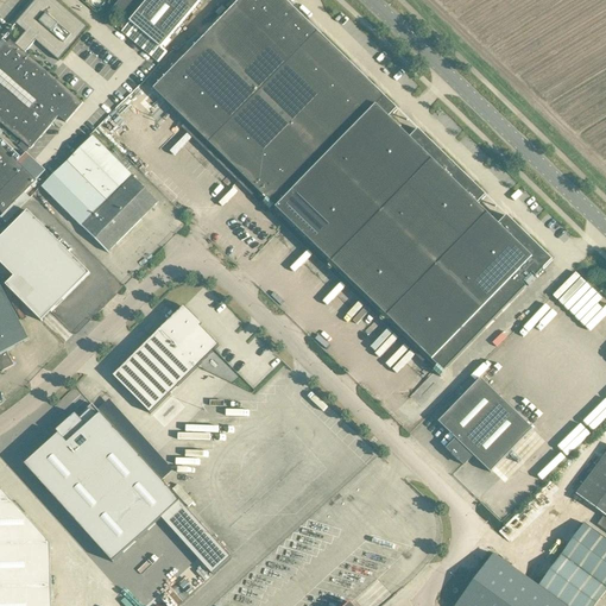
[(5,42),(0,46),(0,121),(19,138),(27,146),(29,146),(51,121),(44,115),(49,108),(56,114),(64,121),(81,101),(23,51),(33,38),(57,58),(86,25),(55,0),(31,0),(13,21),(23,30),(13,43),(7,38),(5,42)]
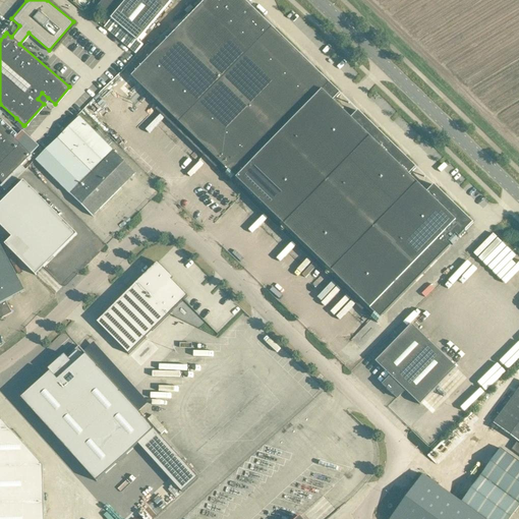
[(100,0),(96,5),(102,11),(109,17),(102,25),(133,52),(141,43),(136,39),(168,0),(100,0)]
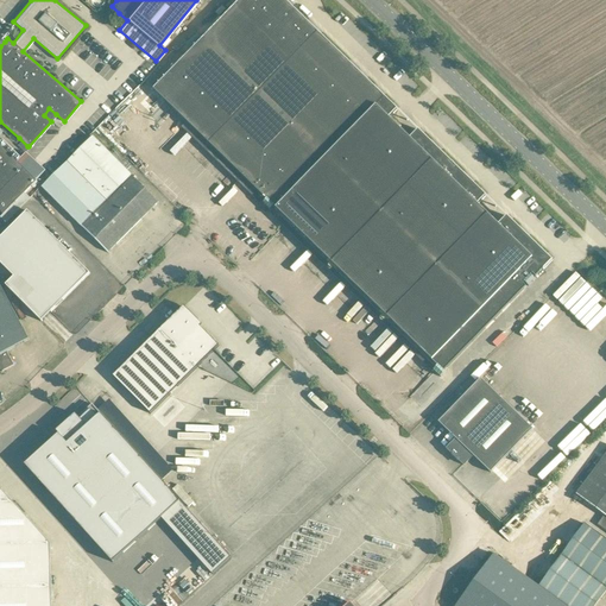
[(395,107),(383,95),(359,73),(357,75),(347,65),(349,63),(304,19),(301,21),(291,12),(295,10),(284,0),(235,0),(151,87),(265,199),(262,201),(269,208),(271,204),(441,370),(524,285),(522,282),(530,272),(534,275),(550,258),(505,214),(497,222),(475,202),(484,194),(455,165),(452,168),(442,159),(446,156),(416,127),(408,137),(386,115),(395,107)]
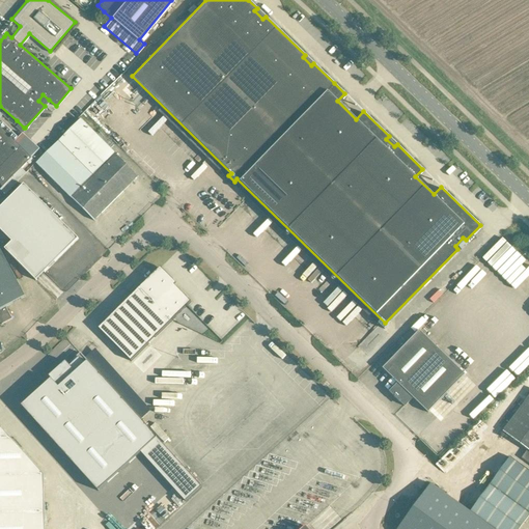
[(137,174),(129,167),(79,117),(35,162),(85,212),(92,219),(137,174)]
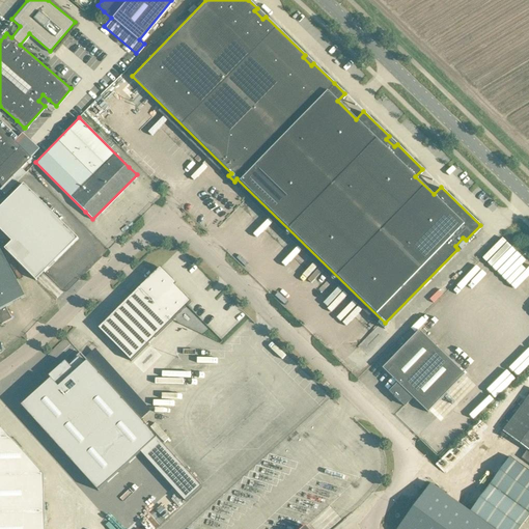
[(0,185),(1,186),(0,187),(0,189),(3,193),(25,171),(20,167),(30,156),(38,147),(21,132),(17,136),(0,120),(0,185)]
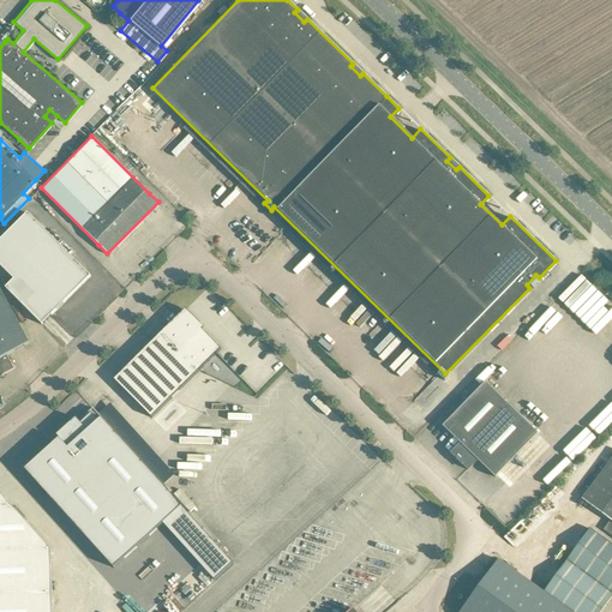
[(81,282),(89,274),(25,211),(0,237),(0,265),(11,276),(12,277),(4,286),(40,323),(41,322),(49,313),(79,283),(77,282),(79,281),(81,282)]
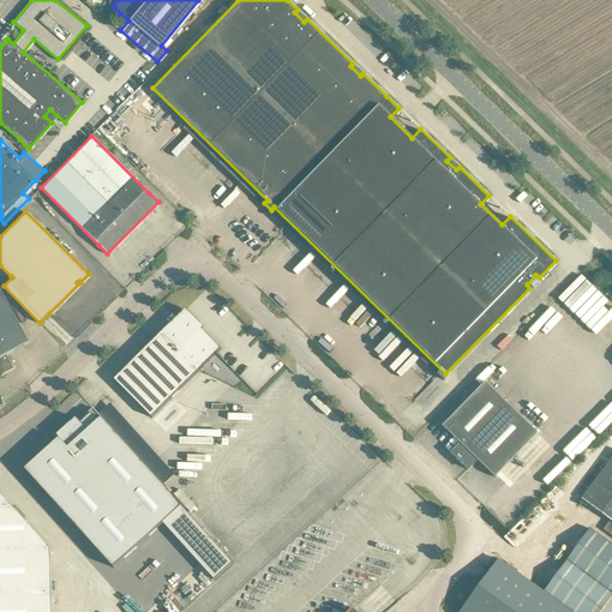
[(557,295),(589,329),(611,306),(611,304),(582,273),(557,295)]
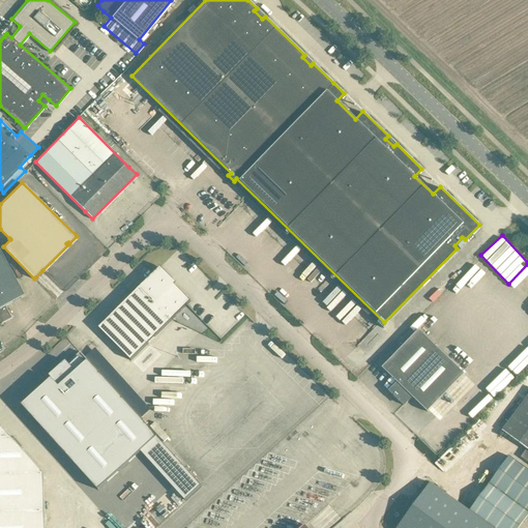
[(24,294),(19,285),(0,250),(0,321),(10,316),(4,304),(24,294)]
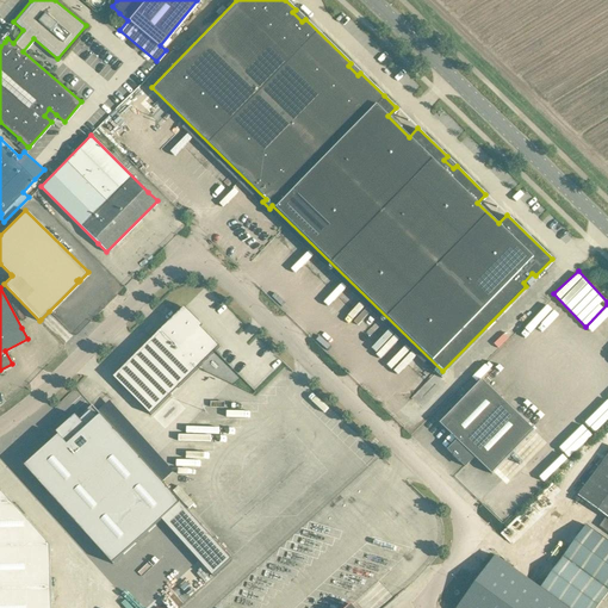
[(157,403),(217,345),(193,321),(196,320),(182,305),(112,376),(149,413),(157,403)]
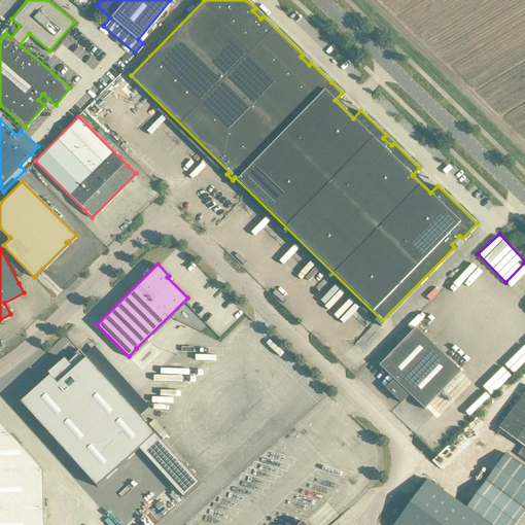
[(460,370),(452,362),(415,326),(378,364),(393,379),(385,387),(390,391),(389,392),(395,397),(395,396),(400,401),(408,393),(423,408),(460,370)]
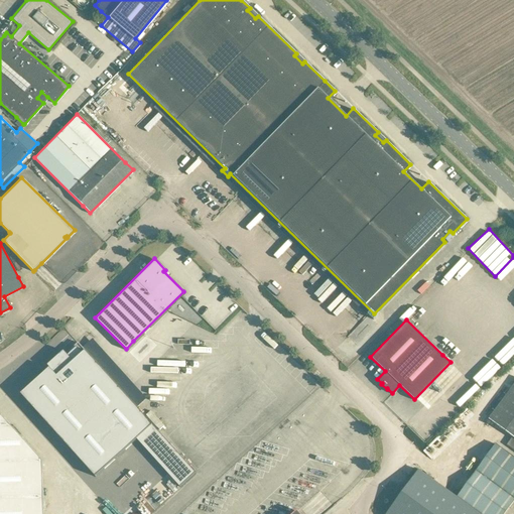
[(151,423),(77,341),(58,358),(59,359),(55,363),(54,361),(19,392),(94,476),(151,423)]
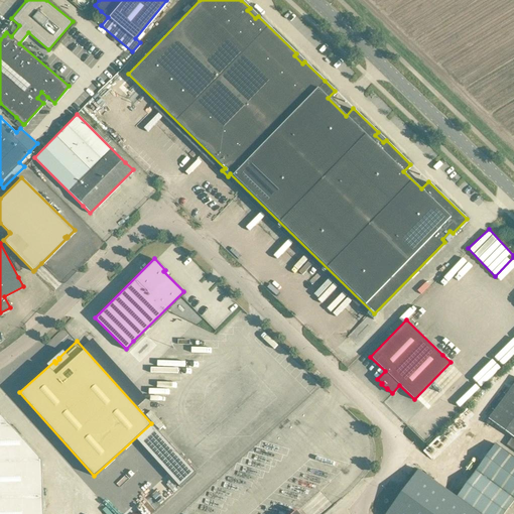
[(139,402),(145,397),(102,348),(97,352),(106,364),(104,366),(133,399),(135,397),(139,402)]
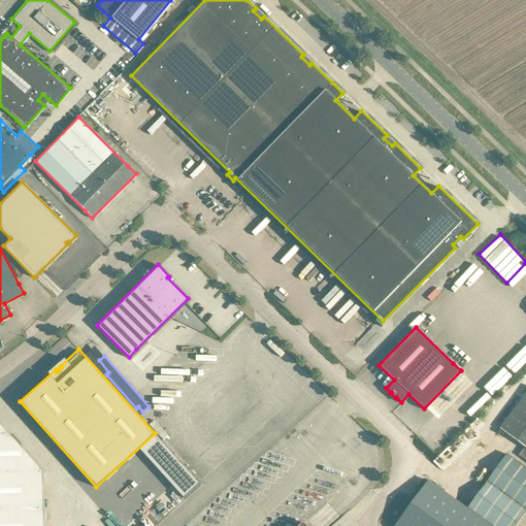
[(525,389),(498,427),(525,447),(525,389)]
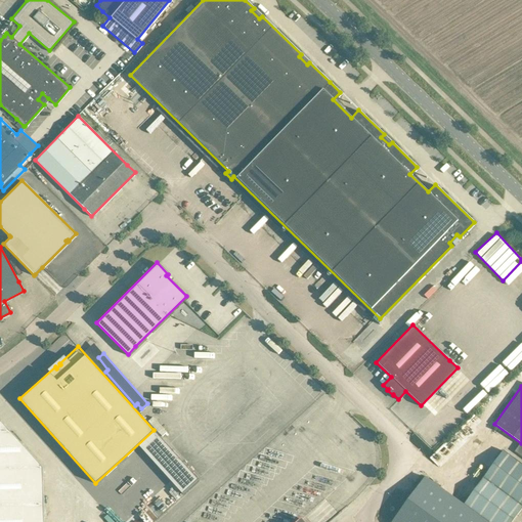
[(0,521),(43,521),(42,467),(0,420),(0,521)]
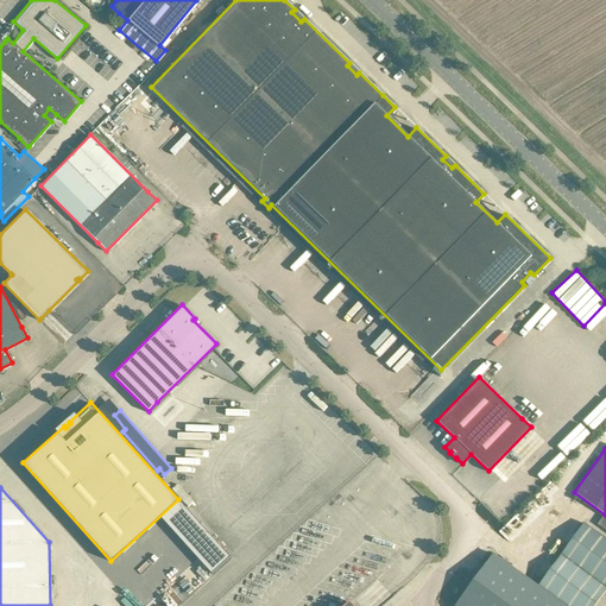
[(591,605),(605,586),(605,538),(582,522),(537,584),(567,605),(591,605)]
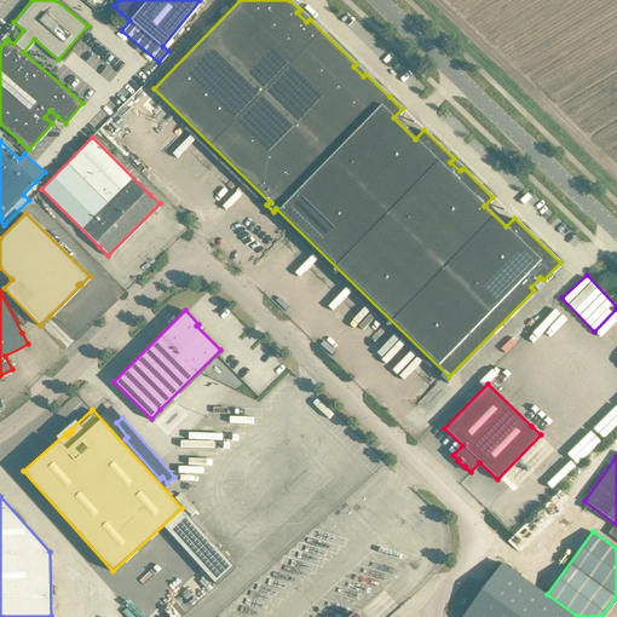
[(460,616),(577,616),(547,594),(546,595),(500,563),(460,616)]
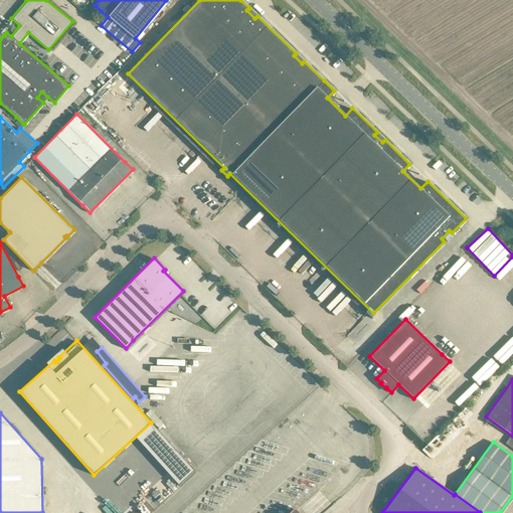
[(193,512),(194,510),(207,512),(209,505),(191,500),(188,511),(181,510),(180,512),(193,512)]
